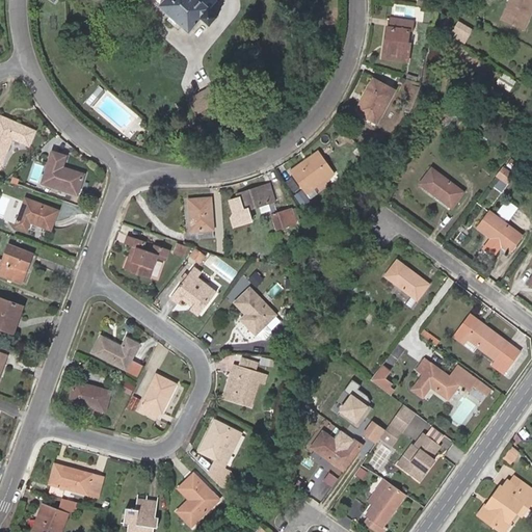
[(163,0),(159,5),(188,33),(202,18),(211,26),(219,17),(211,8),(211,7),(203,0),(163,0)]
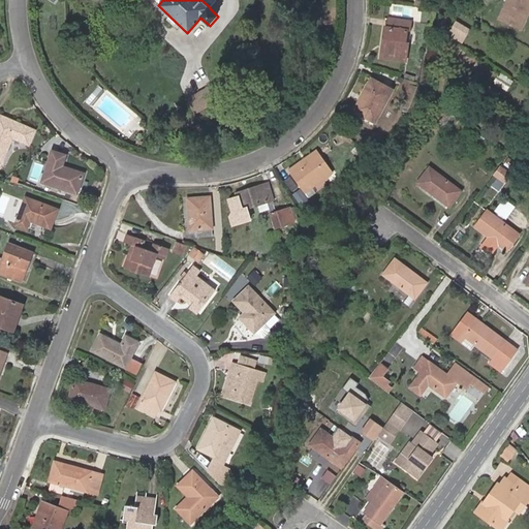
[(528,0),(510,0),(502,21),(522,29),(528,12),(528,0)]
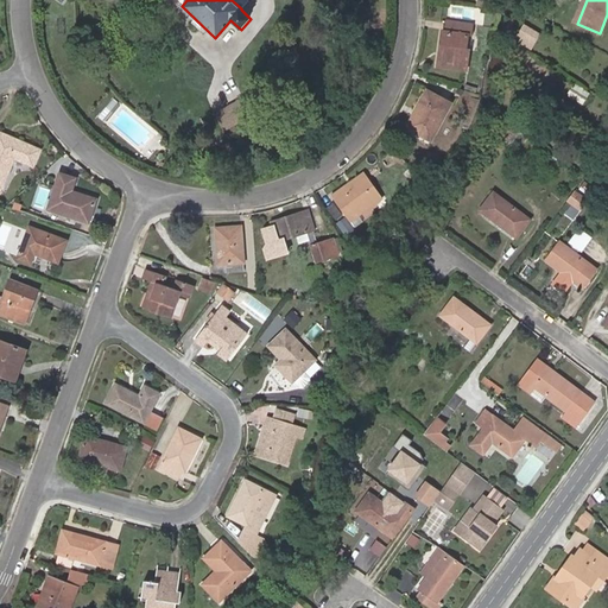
[(451,4),(450,17),(473,18),(474,6),(451,4)]
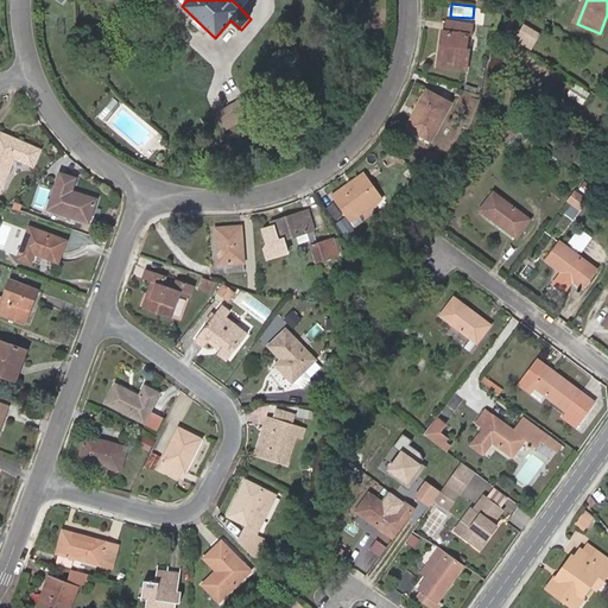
[(443,31),(441,46),(445,46),(443,65),(468,69),(470,50),(467,49),(468,33),(472,33),(473,24),(448,21),(447,31),(443,31)]
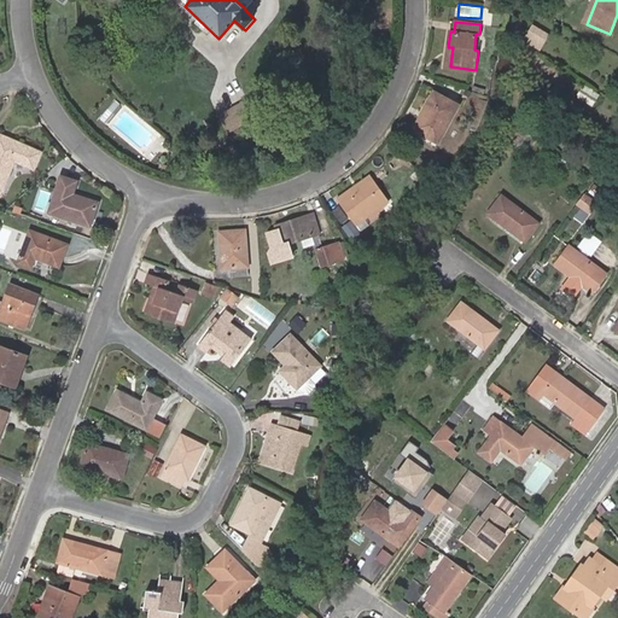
[(534,25),(529,35),(543,44),(548,34),(534,25)]
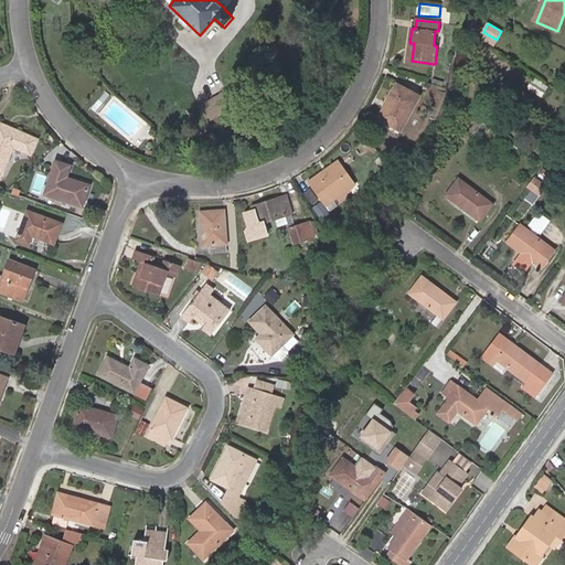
[(420,96),(398,84),(379,117),(401,130),(420,96)]
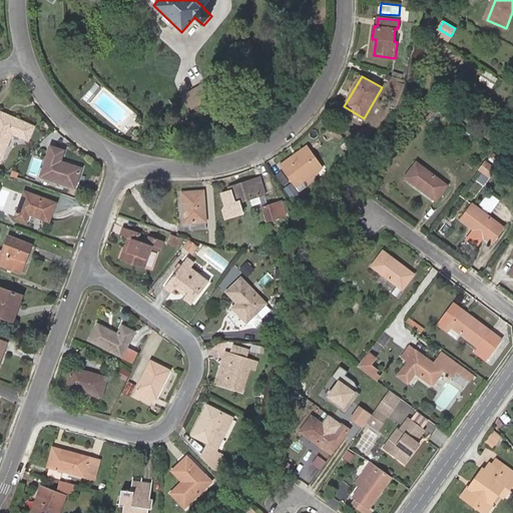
[(481,113),(468,104),(463,111),(475,120),(481,113)]
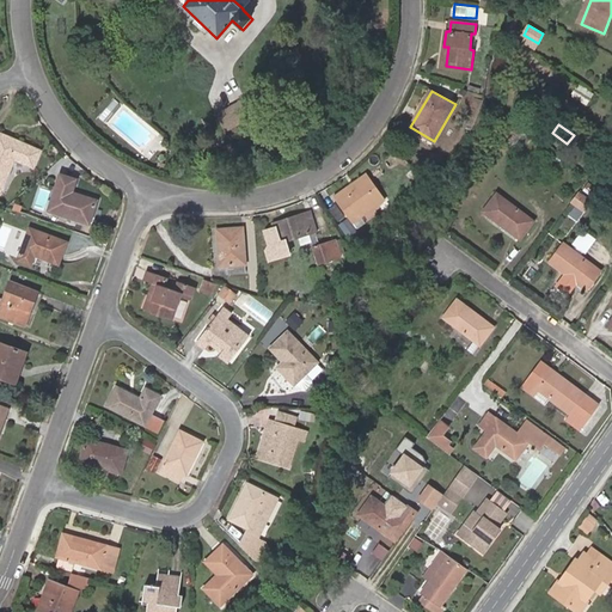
[(0,134),(0,191),(14,158),(34,166),(40,151),(0,134)]
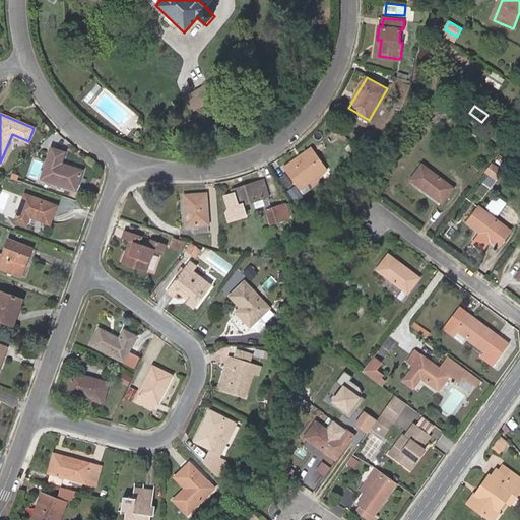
[(64,153),(52,148),(43,178),(76,189),(82,171),(61,164),(64,153)]
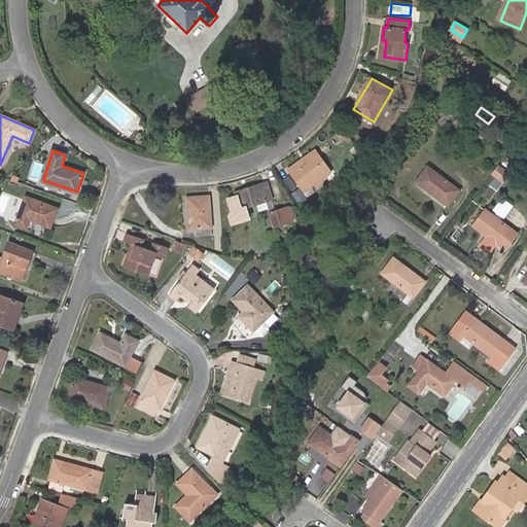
[(316,150),(288,170),(308,197),(329,181),(326,176),(331,172),(316,150)]
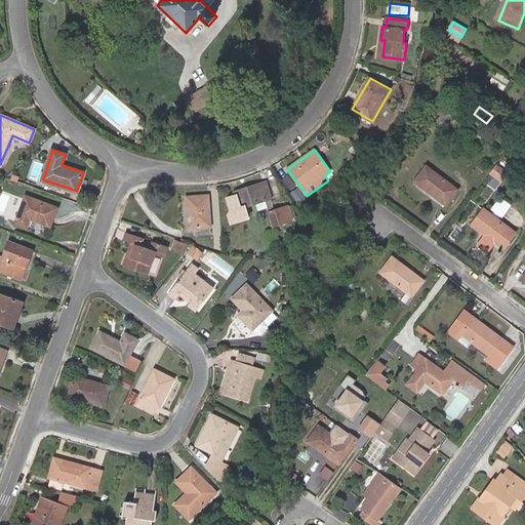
[(495,164),(489,172),(498,180),(505,171),(495,164)]
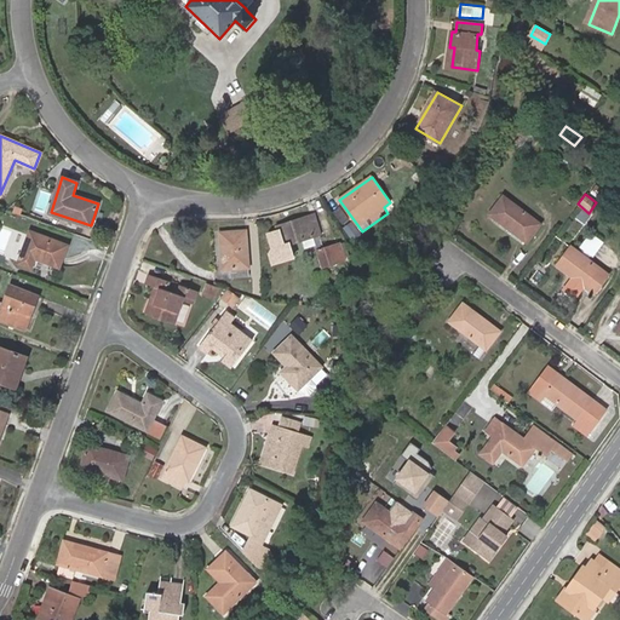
[(540,224),(505,196),(491,214),(527,242),(540,224)]
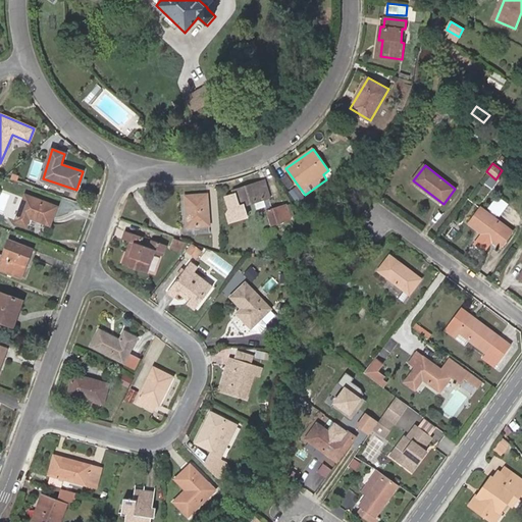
[(264,180),(233,191),(239,207),(255,202),(257,208),(266,206),(272,224),(290,219),(285,205),(273,209),(264,180)]
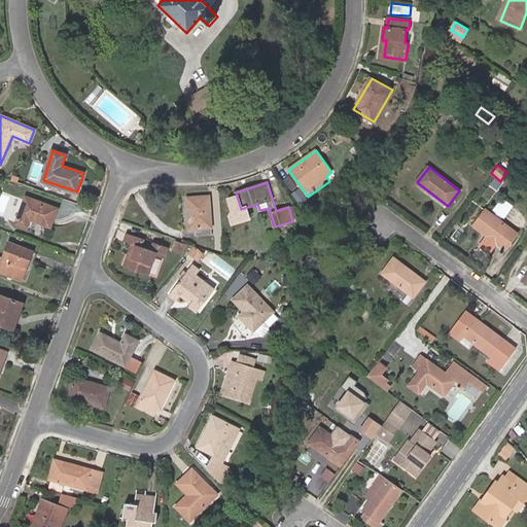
[(209,196),(187,198),(190,229),(198,227),(198,235),(211,235),(209,196)]
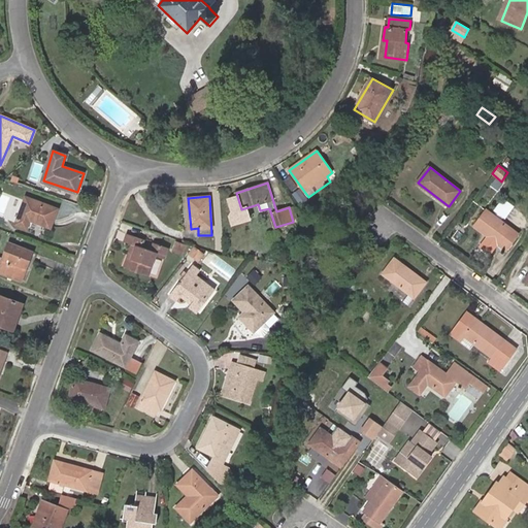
[(504,197),(496,209),(506,217),(515,205),(504,197)]
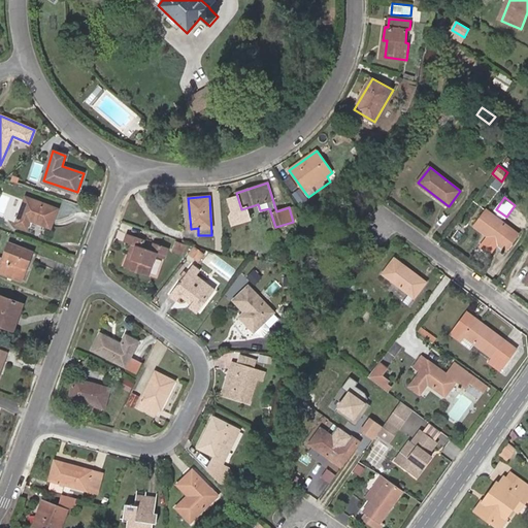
[(57,209),(27,198),(17,224),(26,228),(30,219),(50,227),(57,209)]
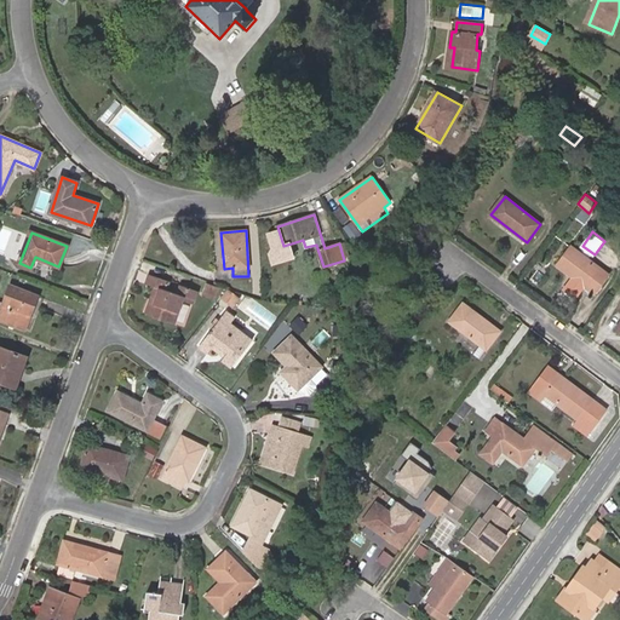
[(360,234),(354,239),(362,250),(368,245),(360,234)]
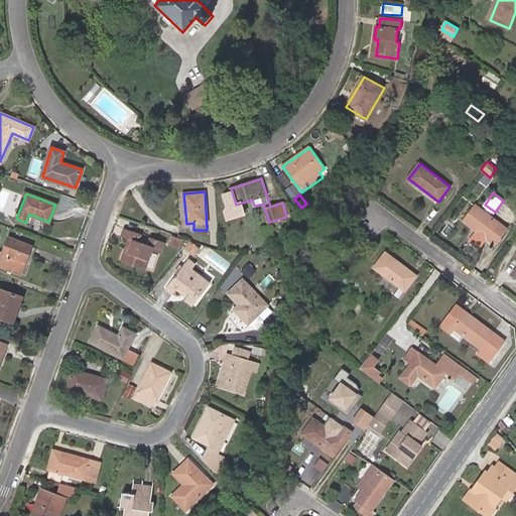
[(506,229),(476,205),(464,221),(495,244),(506,229)]
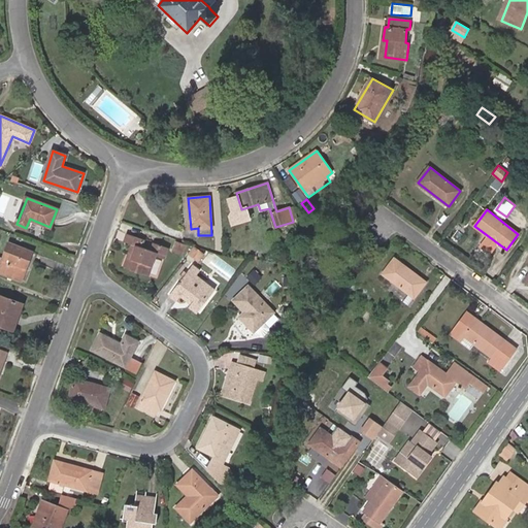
[(145,240),(128,234),(126,241),(133,244),(125,267),(149,275),(155,255),(164,258),(168,248),(154,242),(151,251),(143,248),(145,240)]
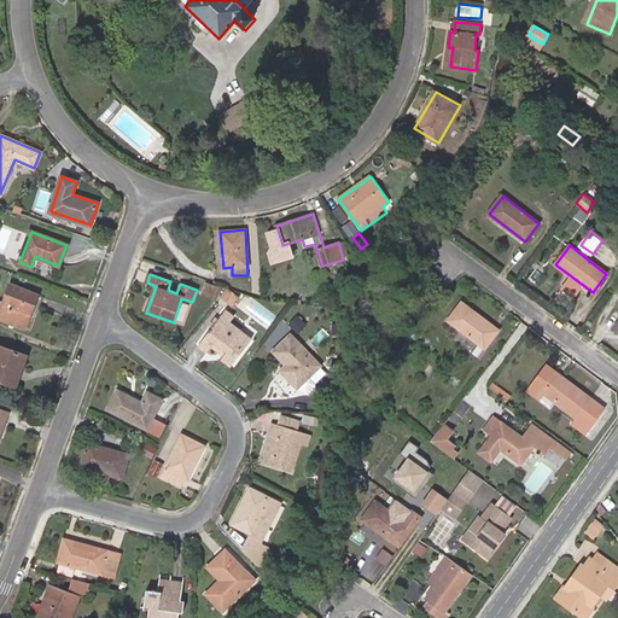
[(216,287),(204,284),(202,292),(213,296),(216,287)]
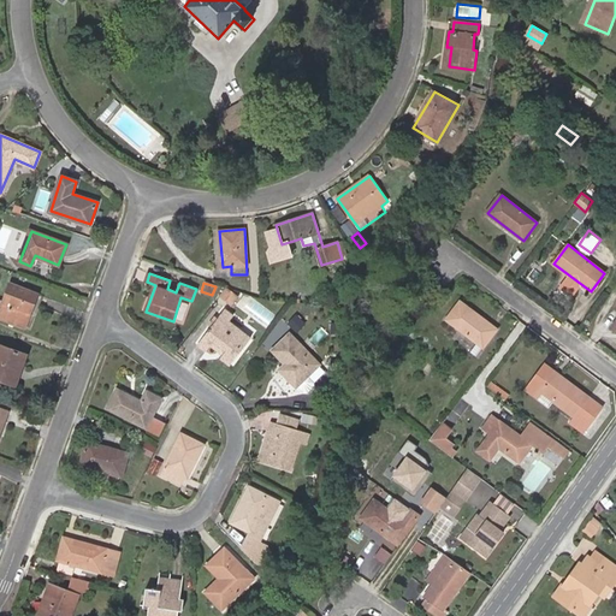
[(37,295),(10,284),(4,303),(0,301),(0,315),(25,326),(37,295)]
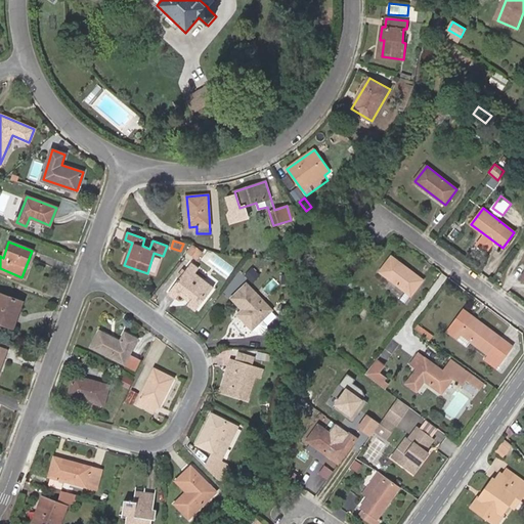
[(193,246),(187,253),(197,259),(203,252),(193,246)]
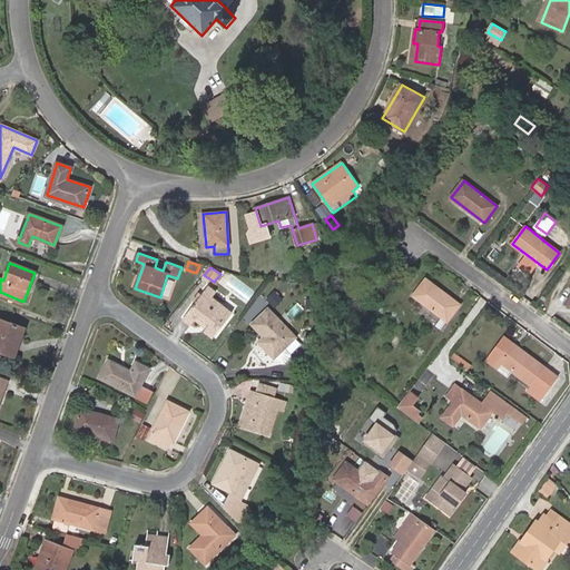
[(243,296),(249,286),(233,275),(226,285),(243,296)]
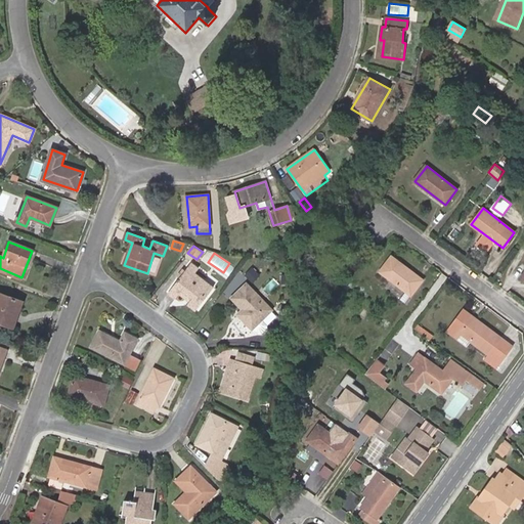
[(422,281),(392,257),(381,271),(411,295),(422,281)]
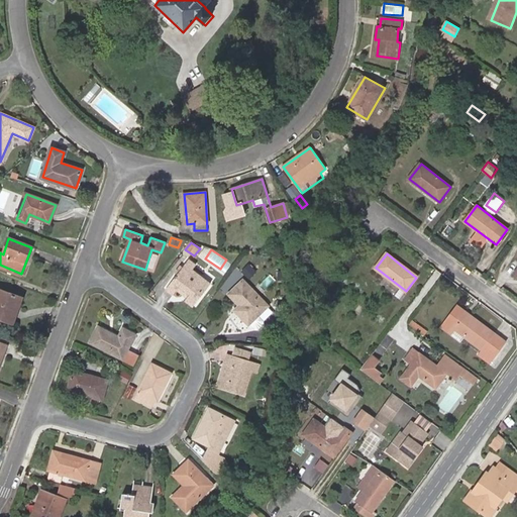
[(196,265),(189,260),(167,289),(173,294),(177,290),(196,303),(210,284),(192,270),(196,265)]
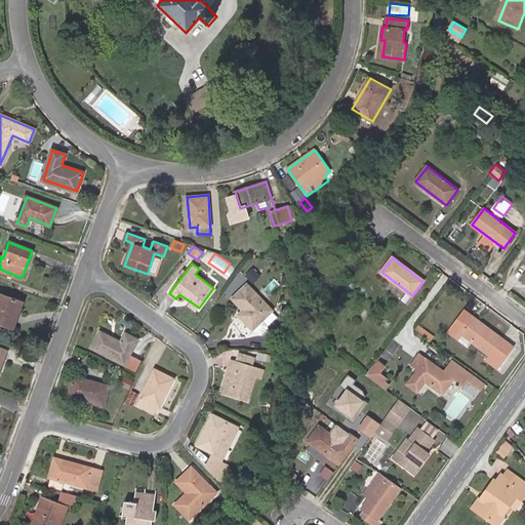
[(256,273),(249,280),(257,287),(264,281),(256,273)]
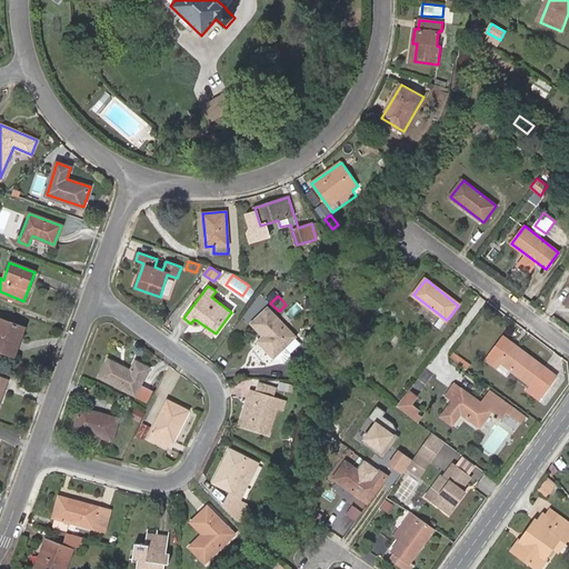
[(252,323),(265,336),(270,341),(263,348),(275,358),(295,337),(268,309),(252,323)]
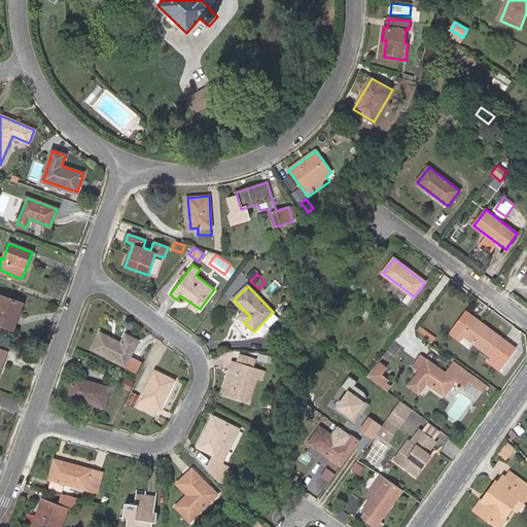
[(23,304),(0,295),(0,324),(13,329),(23,304)]
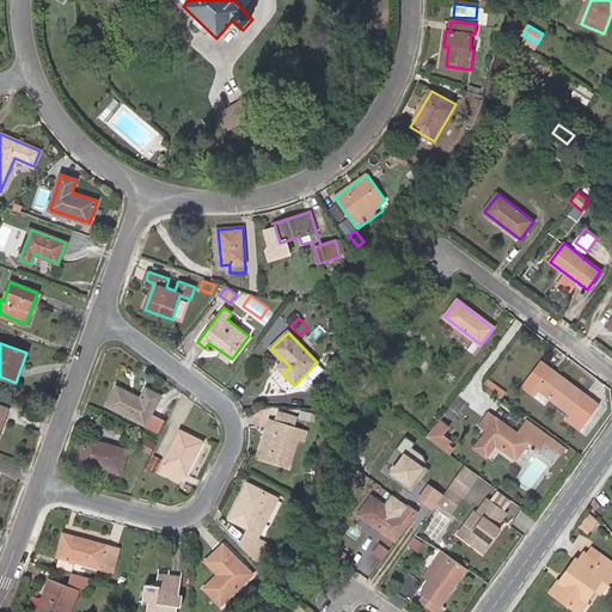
[(277,368),(283,374),(291,367),(285,361),(277,368)]
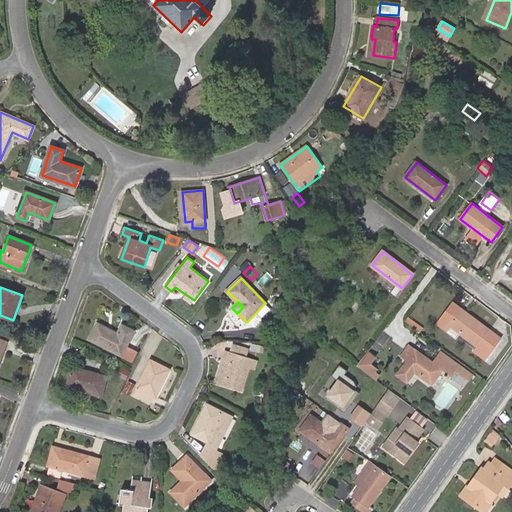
[(456,338),(460,333),(447,323),(458,308),(452,304),(437,324),(456,338)]
